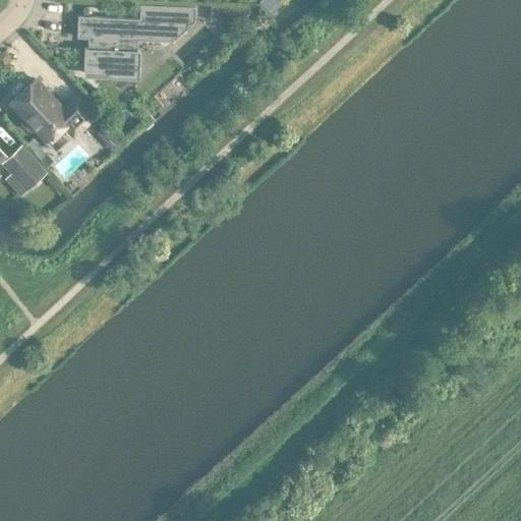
[(77,16),(76,38),(88,38),(88,49),(84,49),(83,65),(87,65),(85,73),(94,74),(94,77),(111,77),(111,74),(135,75),(135,67),(138,67),(139,51),(136,51),(136,40),(172,42),(194,21),(77,16)]
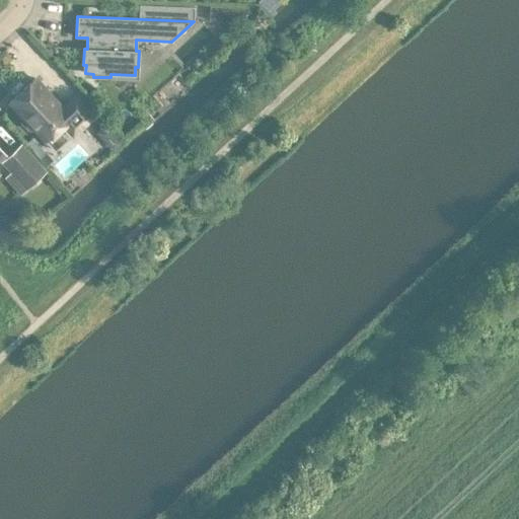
[(75,98),(63,109),(34,79),(9,102),(22,117),(20,119),(19,123),(27,131),(31,131),(33,129),(45,141),(63,125),(72,135),(92,118),(75,98)]
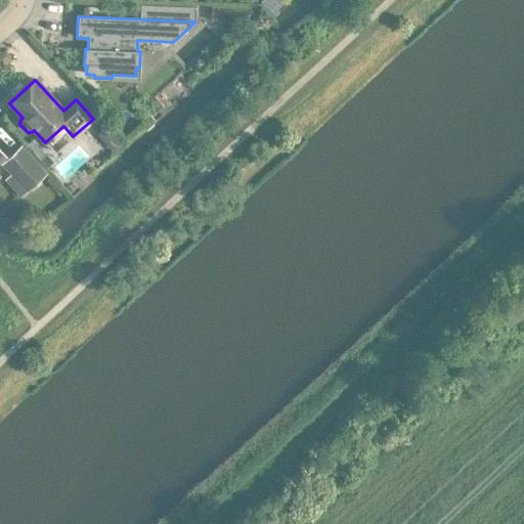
[(106,125),(96,134),(105,143),(115,134),(106,125)]
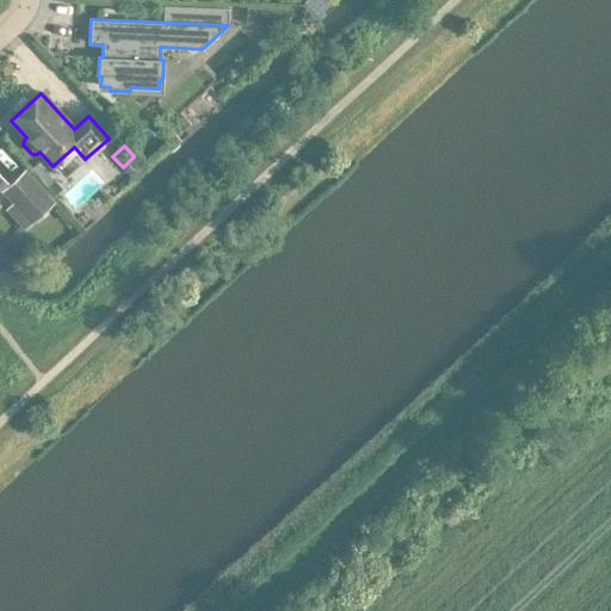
[(4,190),(31,221),(51,203),(24,173),(4,190)]
